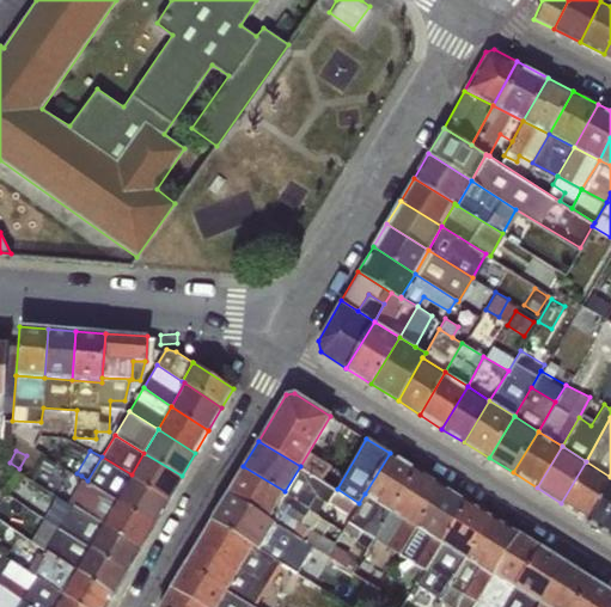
[(169,498),(182,476),(144,453),(132,474),(169,498)]
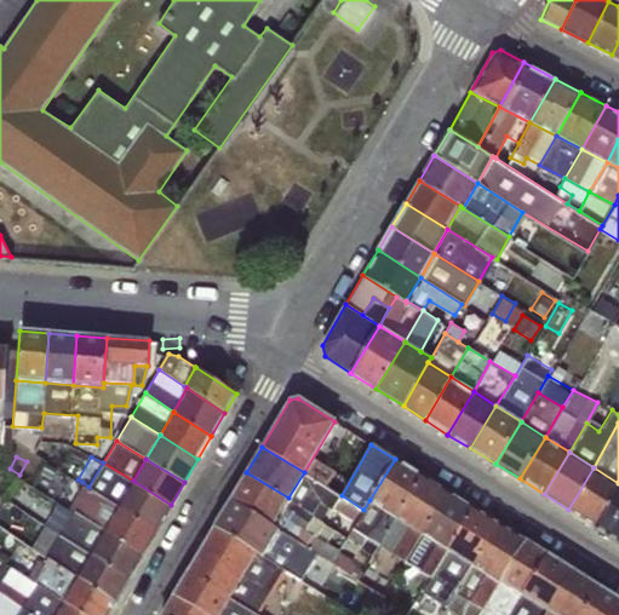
[(420,476),(395,459),(370,500),(395,517),(420,476)]
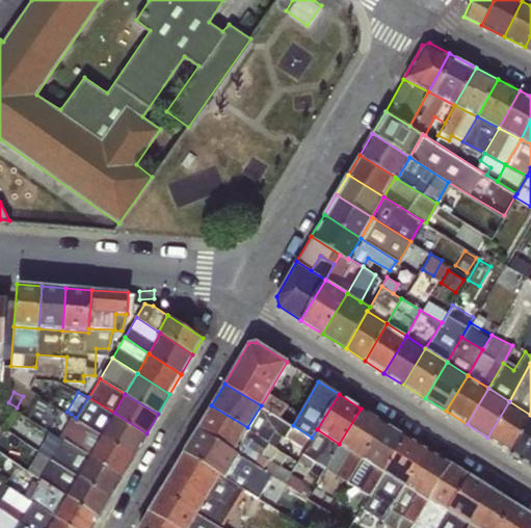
[(114,413),(88,397),(76,418),(102,433),(114,413)]
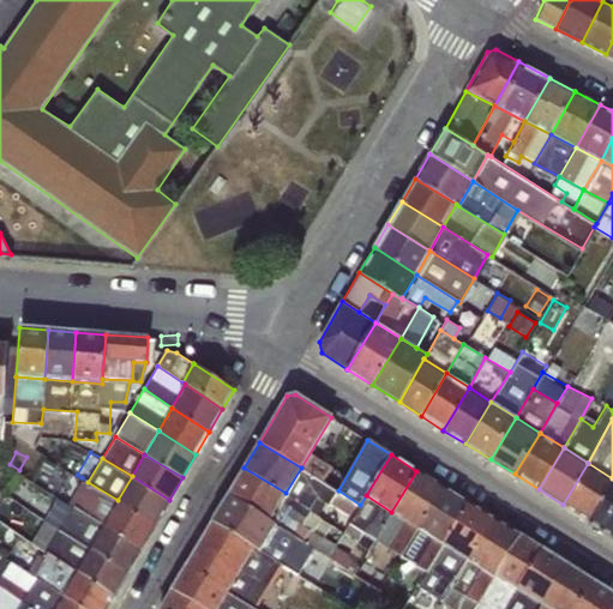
[(612,478),(588,463),(563,505),(587,519),(612,478)]
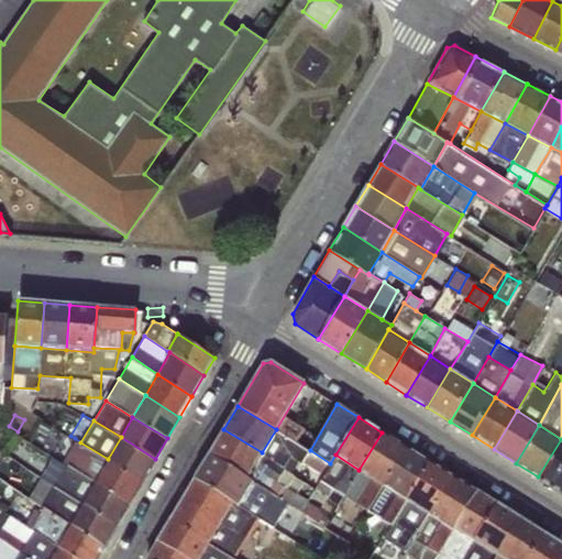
[(262,452),(223,429),(209,453),(248,477),(262,452)]
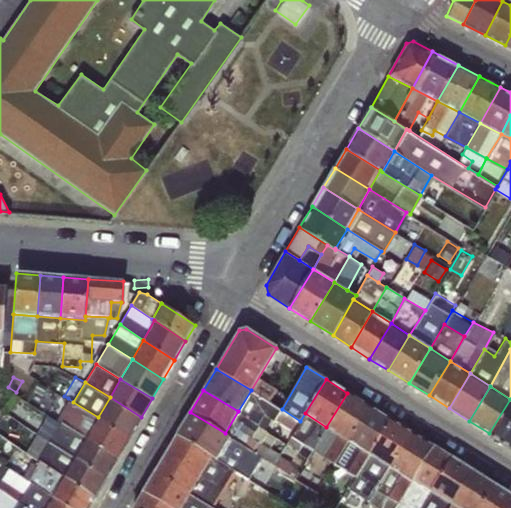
[(282,409),(251,390),(238,411),(258,423),(262,425),(267,417),(274,421),(282,409)]
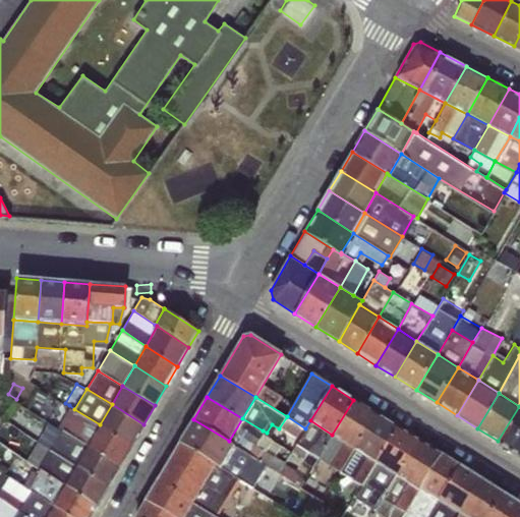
[(374,413),(353,400),(332,435),(354,448),(374,413)]
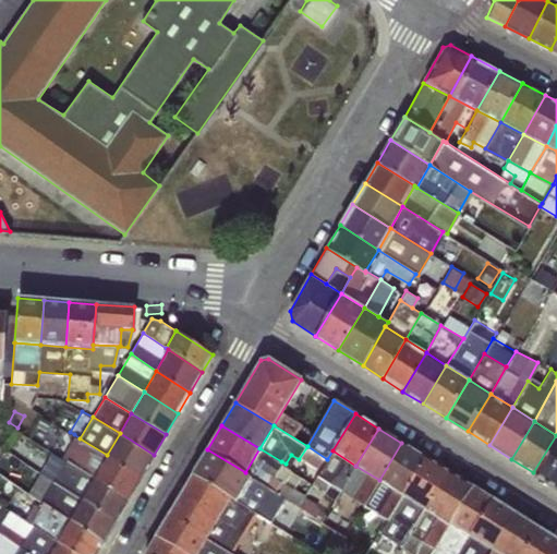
[(142,477),(154,455),(120,433),(107,455),(142,477)]
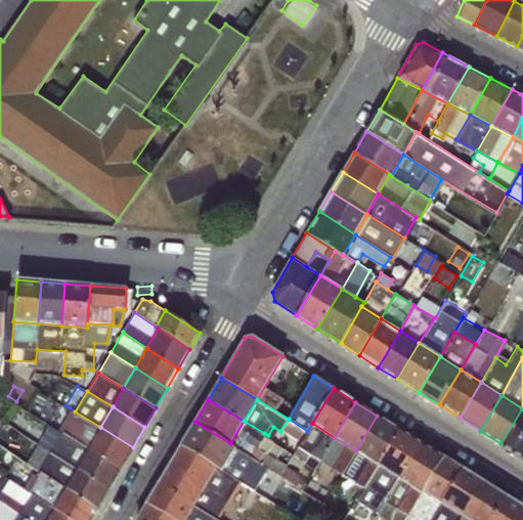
[(57,428),(62,432),(75,412),(70,407),(57,428)]
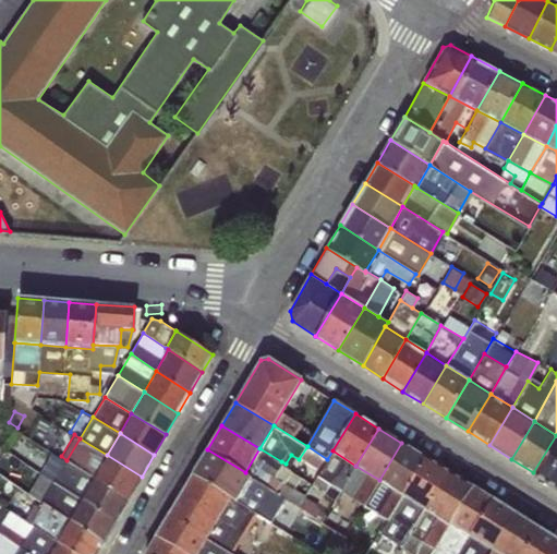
[(556,486),(556,435),(533,472),(556,488),(556,486)]
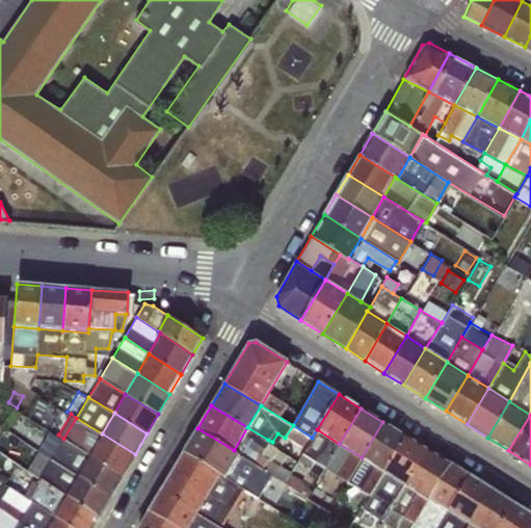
[(102,433),(76,418),(63,439),(89,453),(102,433)]
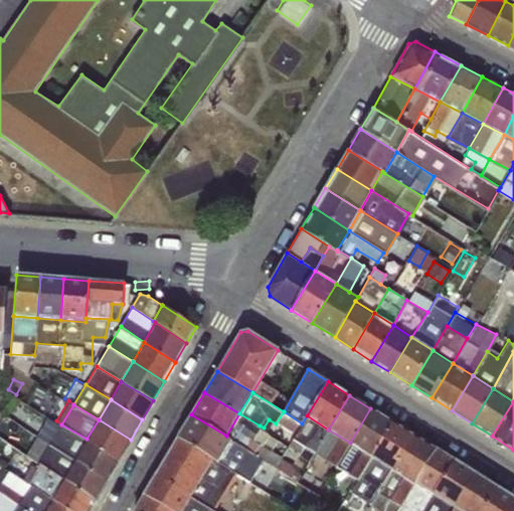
[(392,421),(370,408),(350,443),(371,456),(392,421)]
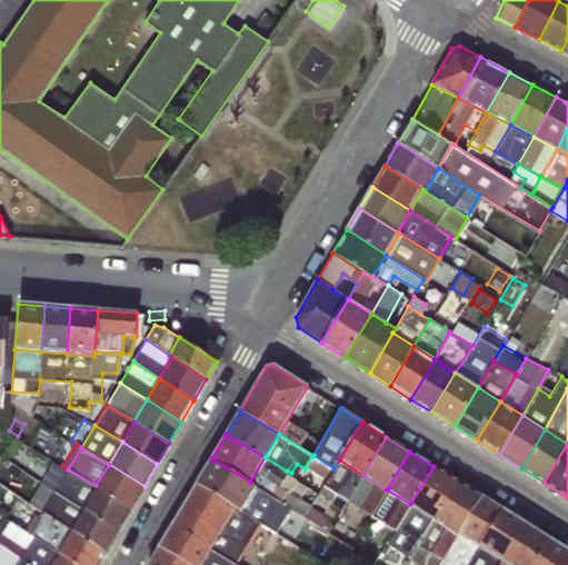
[(325,481),(334,468),(314,455),(305,468),(325,481)]
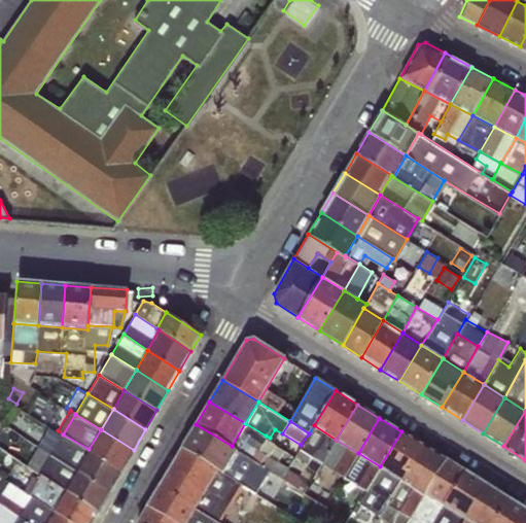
[(258,448),(266,436),(245,423),(232,446),(237,450),(275,473),(294,486),(301,476),(286,467),(287,465),(258,448)]
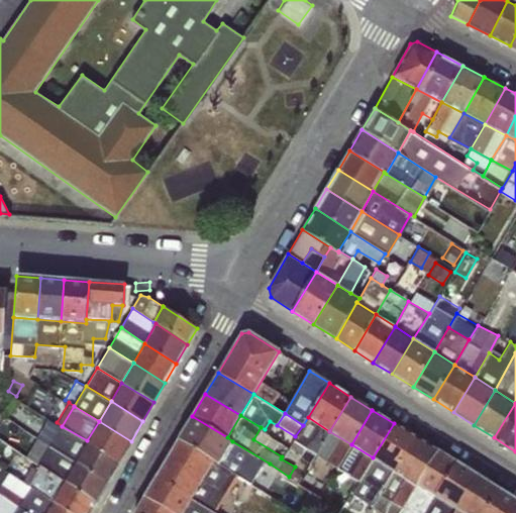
[(227,437),(192,416),(179,438),(213,459),(218,463),(232,441),(227,437)]
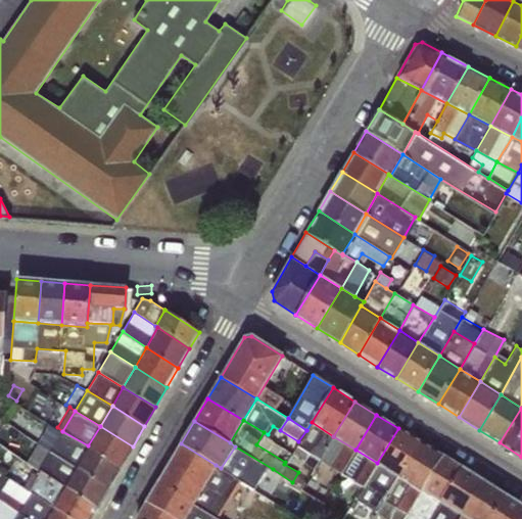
[(51,451),(62,431),(57,427),(48,422),(37,441),(51,451)]
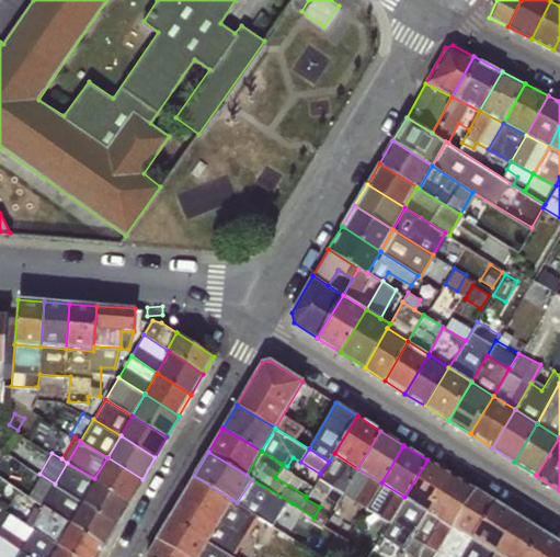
[(343,491),(357,468),(334,453),(329,462),(320,474),(319,477),(331,485),(343,491)]
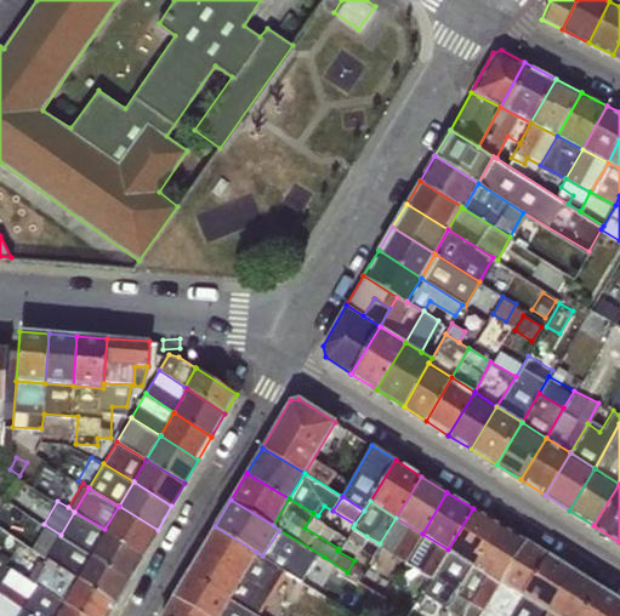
[(143,554),(158,530),(119,506),(104,529),(143,554)]
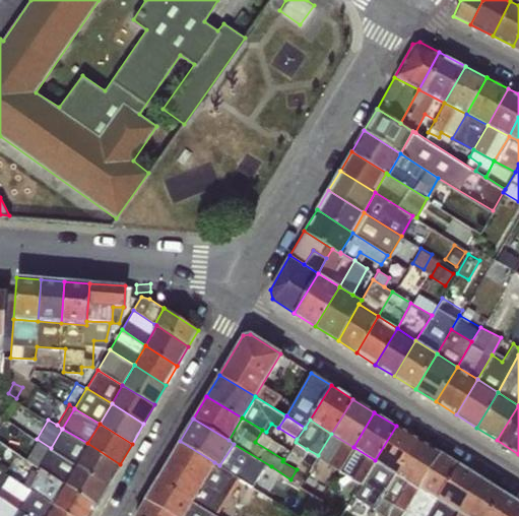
[(419,440),(396,426),(375,460),(397,475),(419,440)]
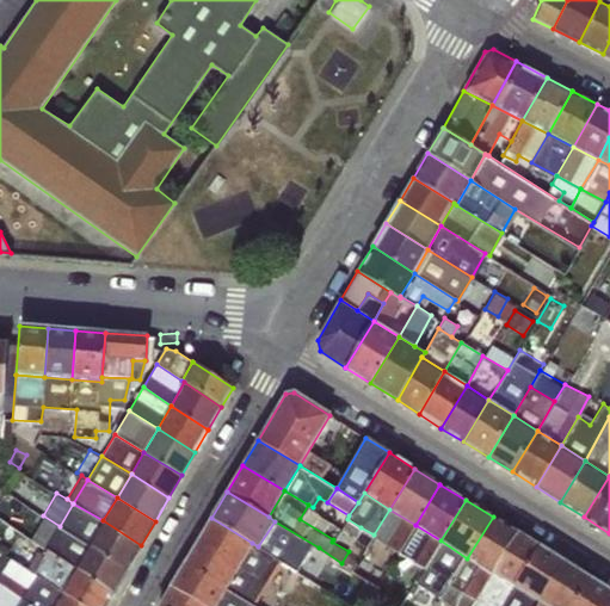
[(103,520),(73,504),(60,526),(90,544),(103,520)]
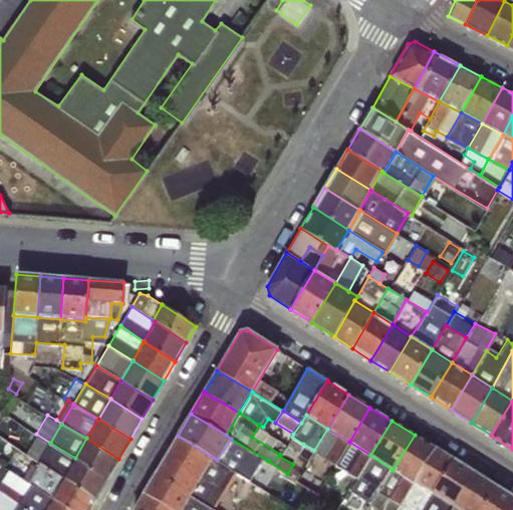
[(335,464),(349,442),(327,429),(314,450),(335,464)]
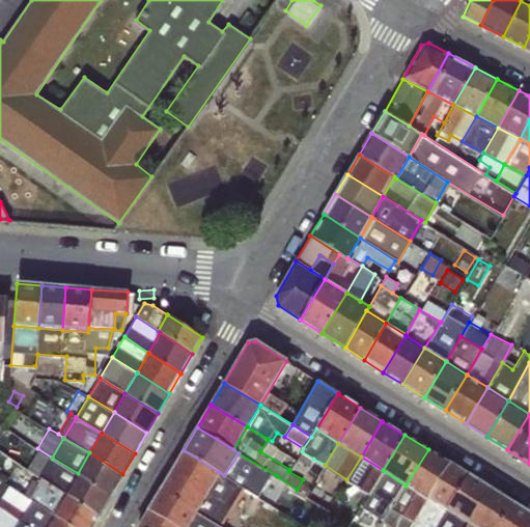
[(39,477),(52,458),(37,448),(26,467),(39,477)]
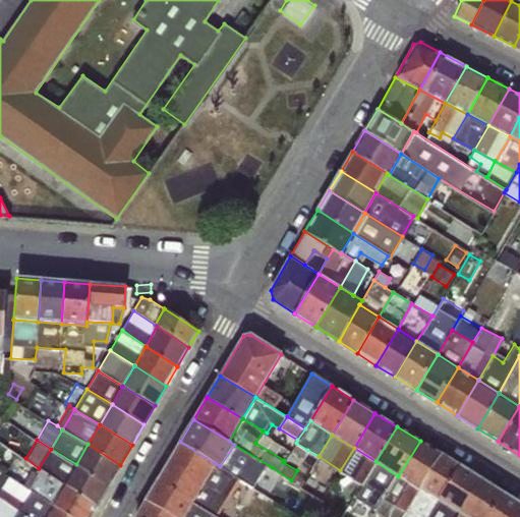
[(440,453),(420,441),(398,476),(418,489),(440,453)]
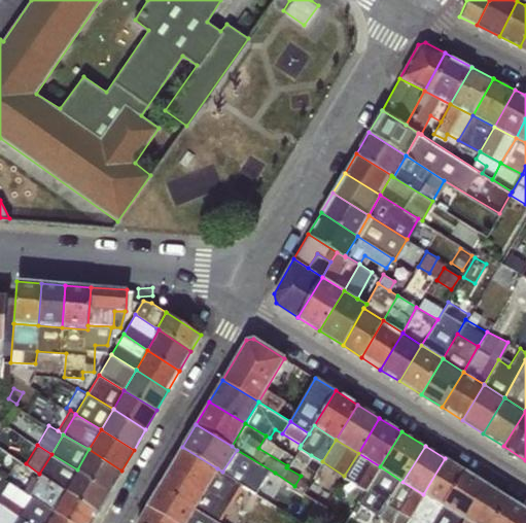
[(217,468),(182,447),(171,466),(206,488),(217,468)]
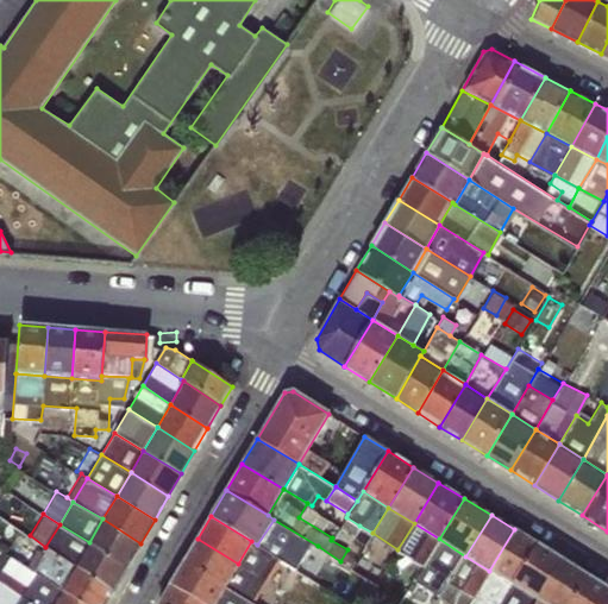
[(127,567),(140,543),(102,518),(89,542),(127,567)]
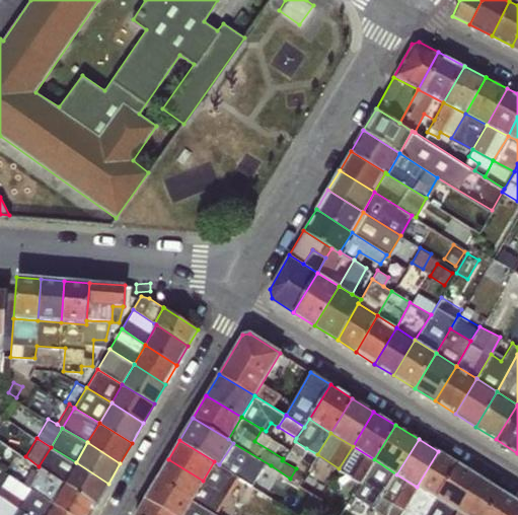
[(271,465),(233,443),(219,464),(235,475),(246,483),(249,474),(261,481),(271,465)]
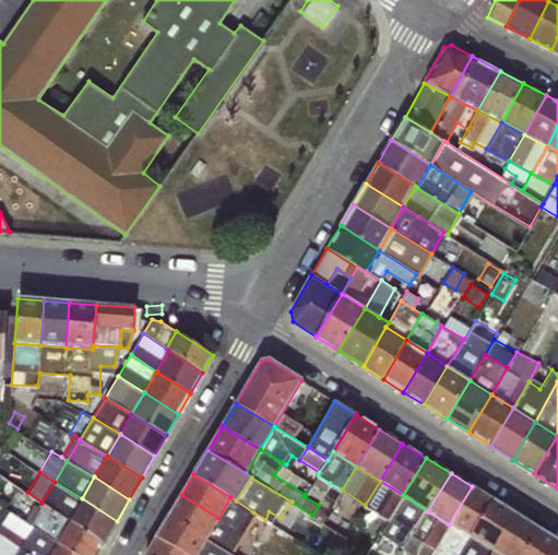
[(388,519),(403,495),(380,481),(365,505),(388,519)]
